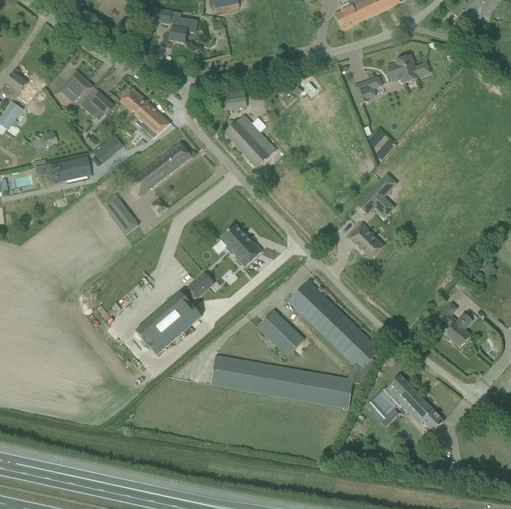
[(239,7),(237,0),(212,0),(215,12),(239,7)]
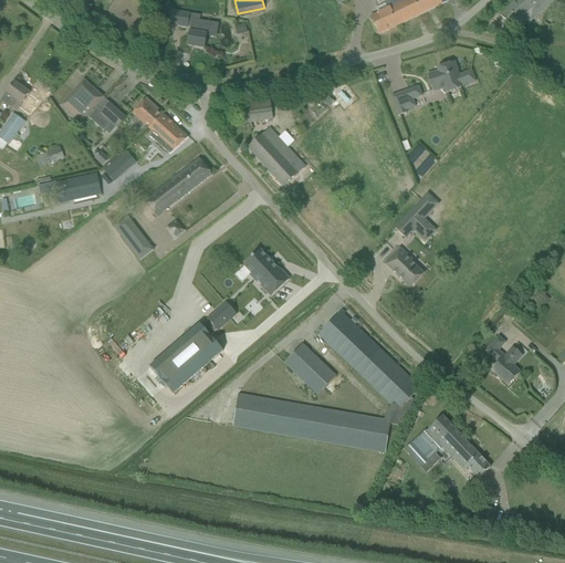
[(387,7),(383,9),(369,14),(378,33),(446,0),(399,0),(385,0),(387,7)]
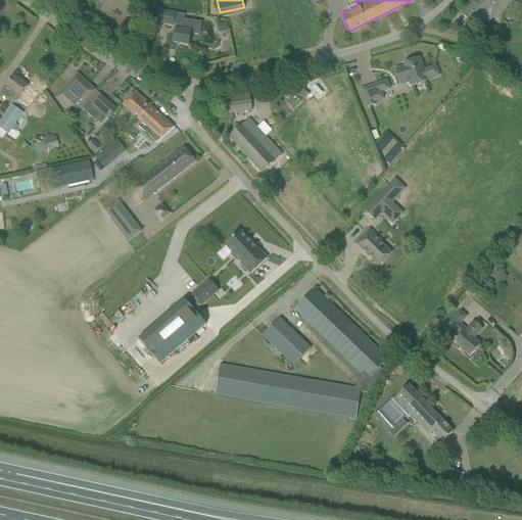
[(473,0),(463,9),(473,21),(479,16),(491,16),(492,6),(497,0),(473,0)]
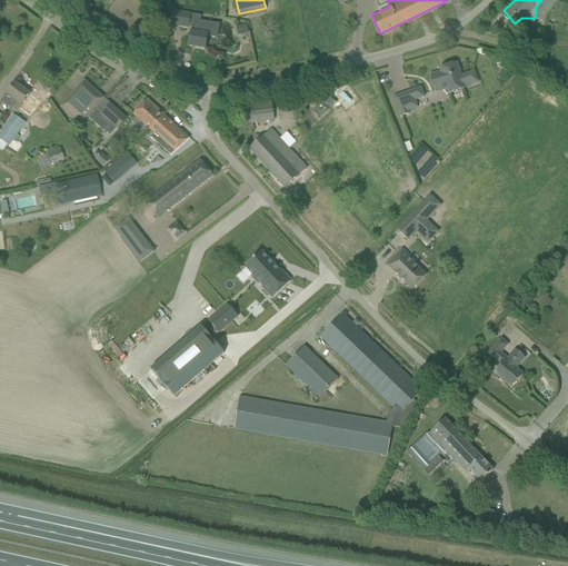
[(171,11),(169,22),(187,26),(188,23),(191,23),(190,30),(188,43),(205,47),(206,36),(207,33),(209,33),(211,20),(201,19),(200,19),(201,13),(172,9),(171,11)]
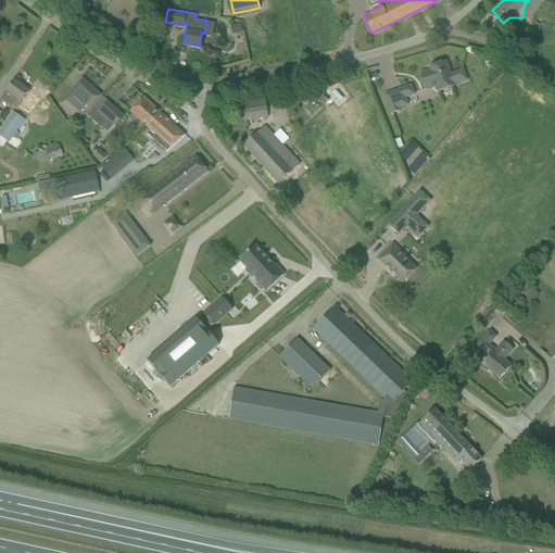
[(240,22),(230,24),(231,32),(241,30),(240,22)]
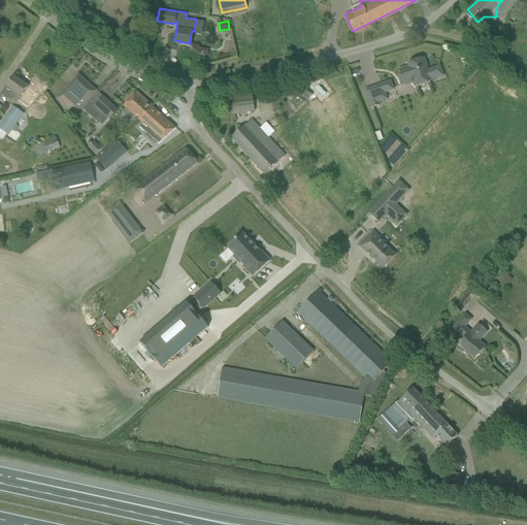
[(407,64),(397,68),(403,84),(413,80),(414,85),(429,79),(429,78),(433,77),(442,73),(439,64),(429,67),(427,68),(423,56),(406,62),(407,64)]
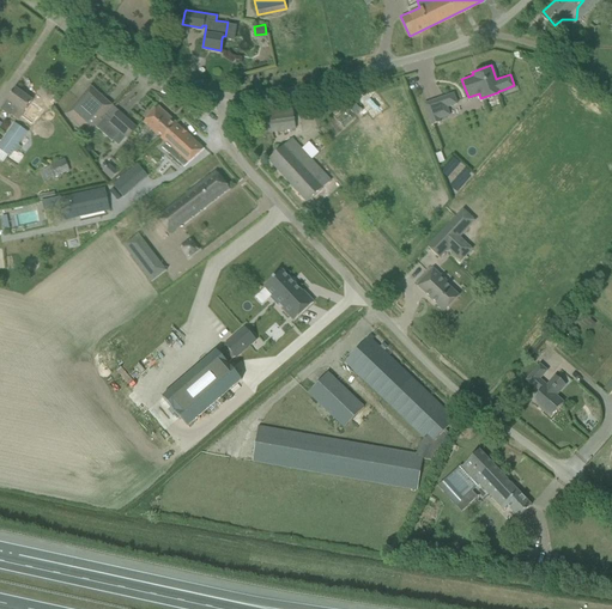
[(90,84),(64,113),(86,133),(95,123),(96,125),(95,125),(111,139),(119,131),(126,136),(135,126),(119,110),(110,119),(104,114),(113,105),(90,84)]
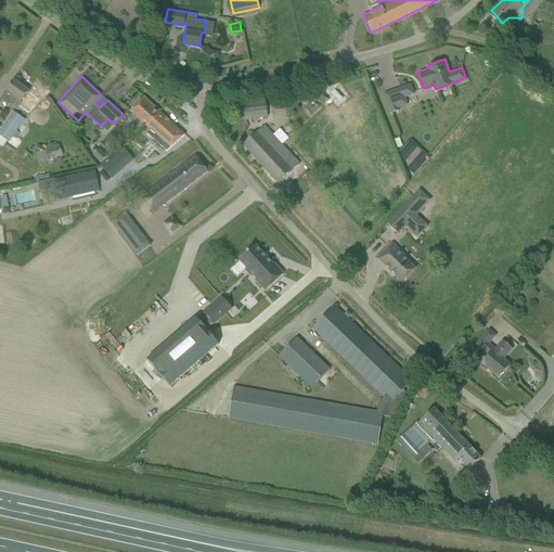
[(7,87),(5,89),(13,95),(9,102),(15,106),(18,103),(28,110),(34,103),(33,102),(37,97),(28,90),(28,89),(13,78),(7,87)]
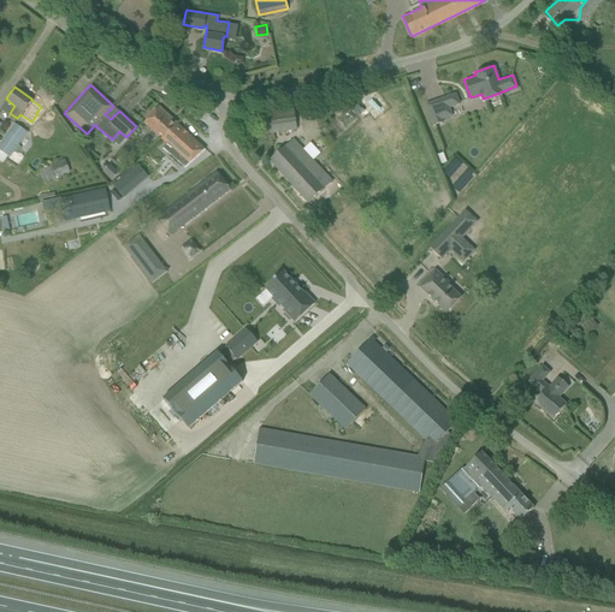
[(436,99),(425,102),(433,124),(442,122),(439,116),(450,111),(449,106),(459,102),(455,93),(436,100),(436,99)]
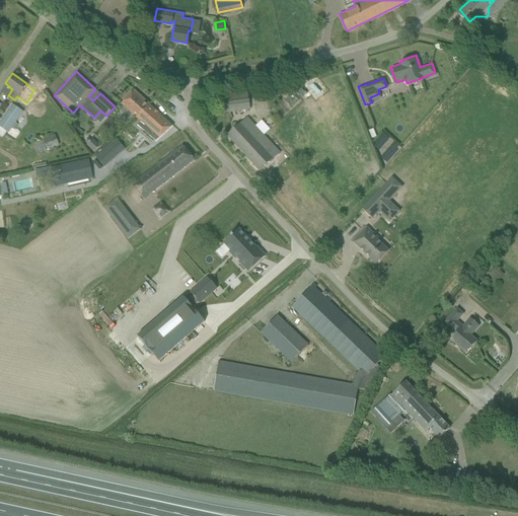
[(287,82),(281,87),(288,95),(294,90),(287,82)]
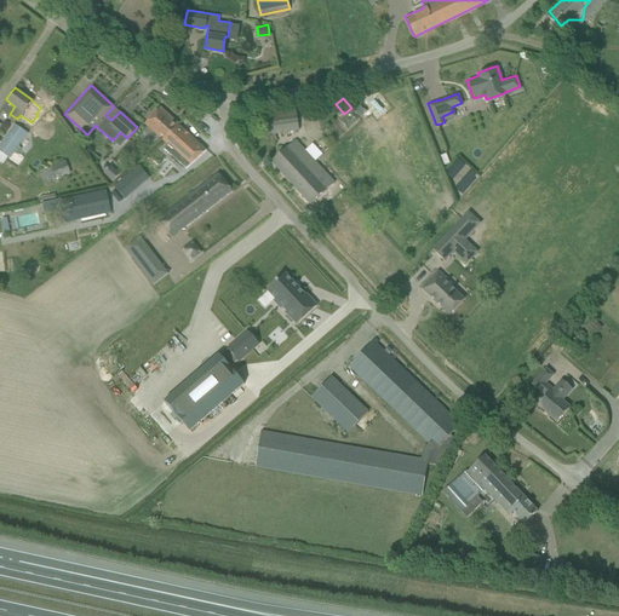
[(162,139),(178,122),(159,105),(150,115),(144,121),(162,139)]
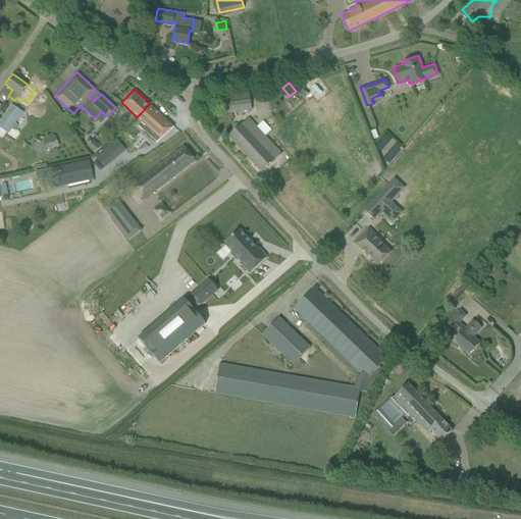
[(251,108),(249,91),(225,94),(227,111),(251,108)]
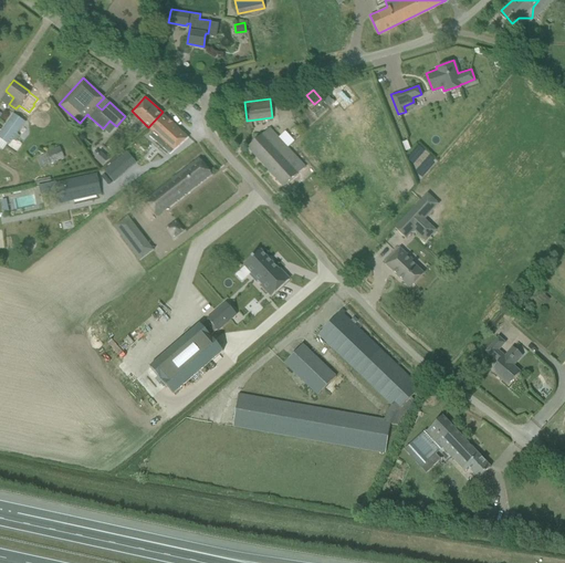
[(12,112),(1,127),(12,135),(23,121),(20,117),(12,112)]
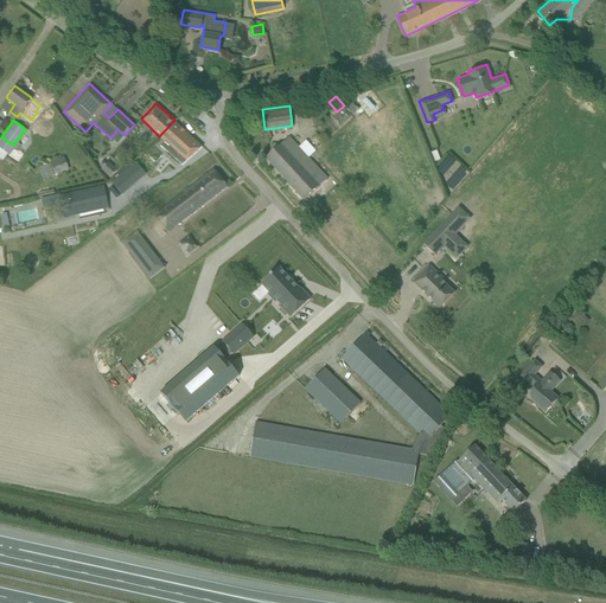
[(161,141),(159,145),(180,164),(184,161),(202,145),(185,130),(179,124),(174,120),(159,136),(164,140),(161,141)]
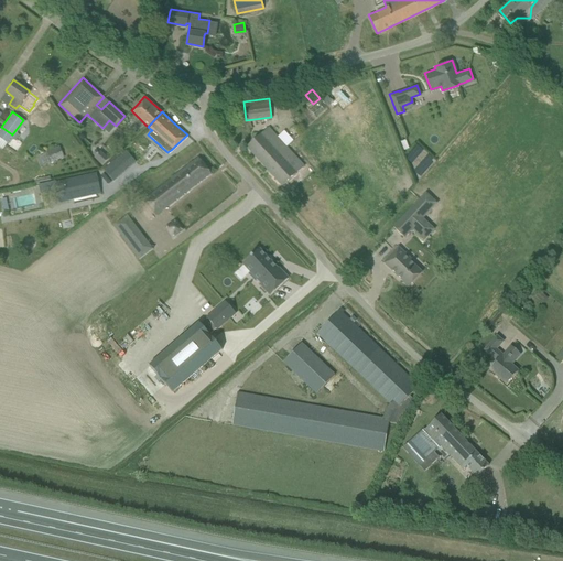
[(279,152),(287,146),(268,126),(246,147),(266,168),(281,154),(279,152)]
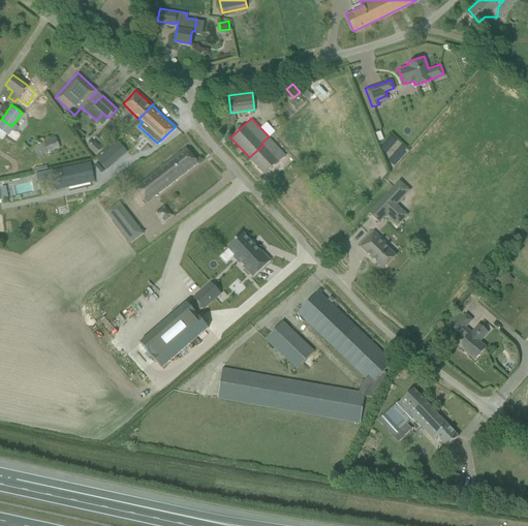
[(36,144),(33,145),(37,155),(45,151),(59,146),(55,135),(42,140),(41,141),(41,142),(36,144)]
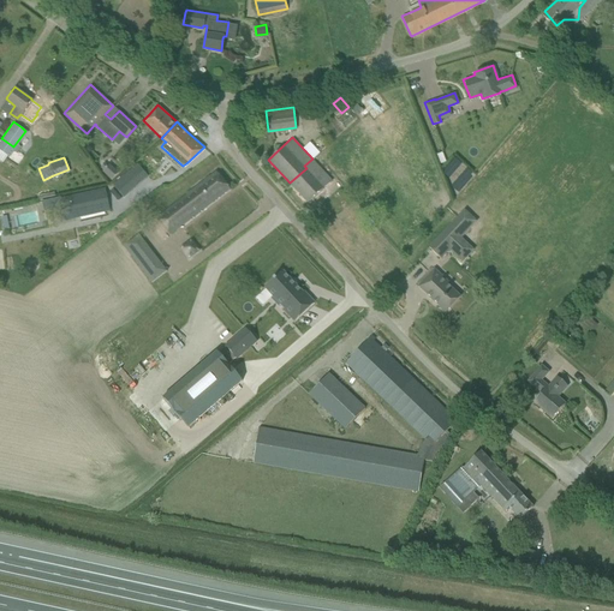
[(307,168),(290,183),(307,202),(331,179),(313,159),(304,166),(307,168)]
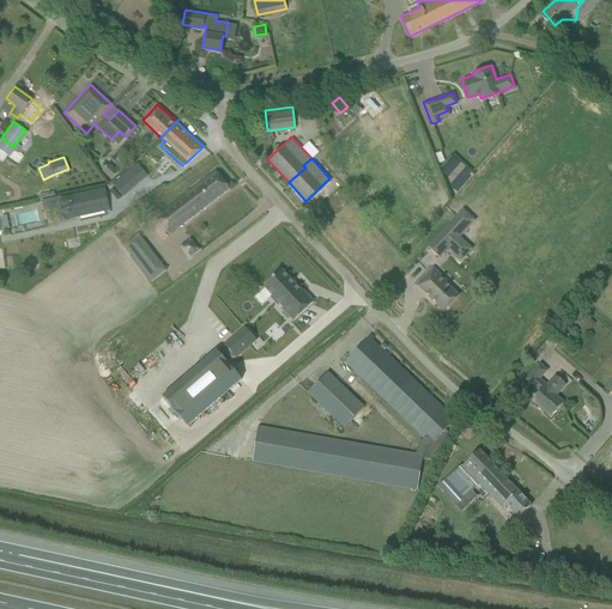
[(135,162),(113,182),(122,195),(146,175),(135,162)]
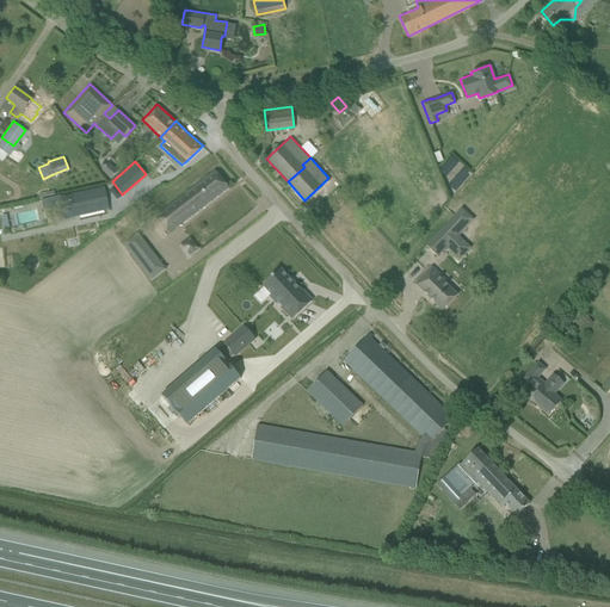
[(117,169),(108,162),(102,168),(111,177),(117,169)]
